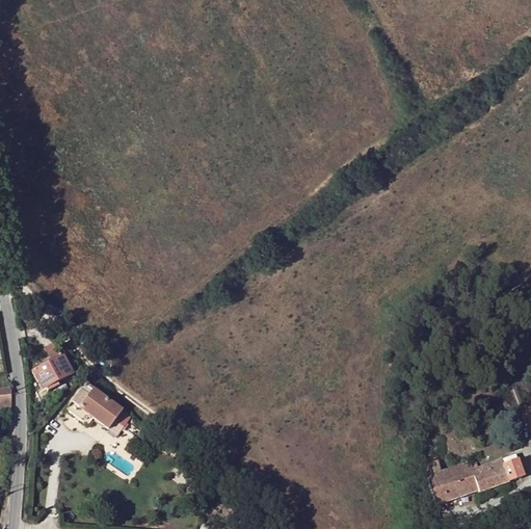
[(50,344),(56,356),(63,352),(57,340),(50,344)]
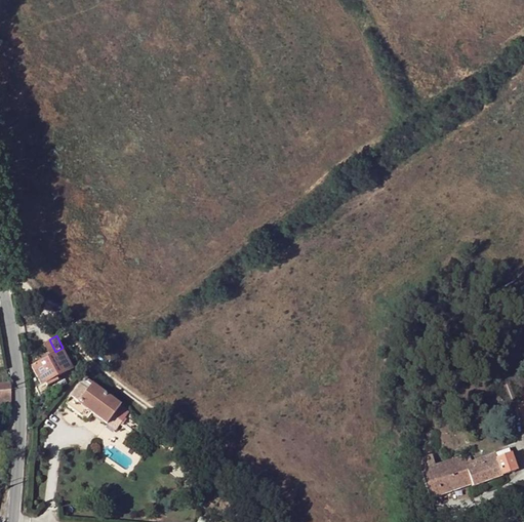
[(63,348),(55,352),(31,365),(41,385),(36,388),(39,393),(49,387),(48,385),(46,382),(57,376),(74,367),(64,348),(63,348)]
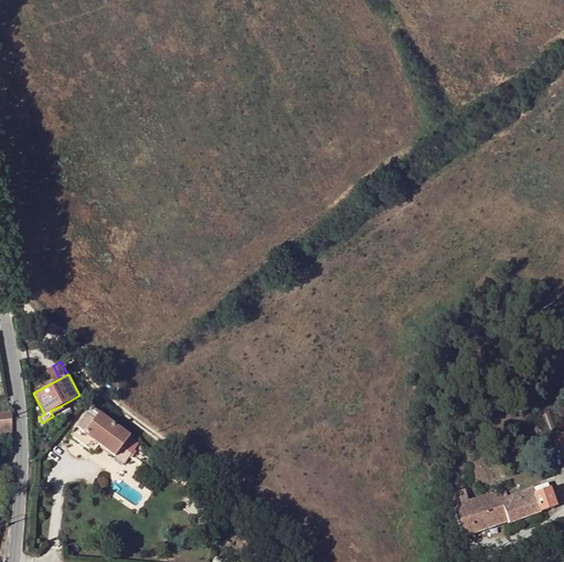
[(99,410),(92,404),(71,433),(94,449),(98,443),(84,432),(99,410)]
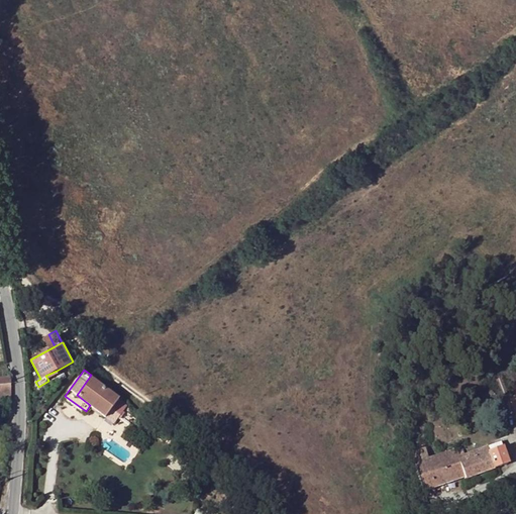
[(57,371),(45,376),(47,379),(58,374),(57,371)]
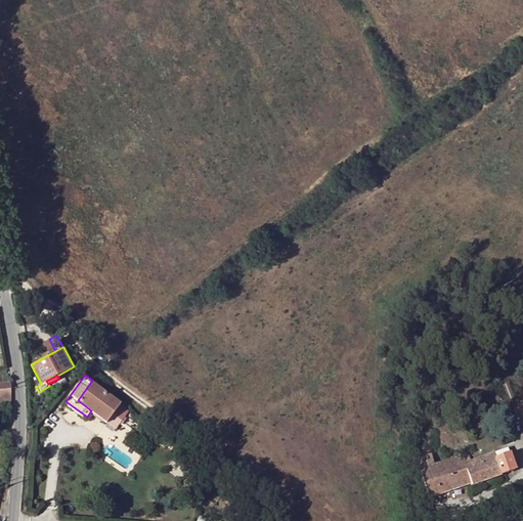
[(0,406),(12,406),(11,386),(11,379),(0,380),(0,406)]
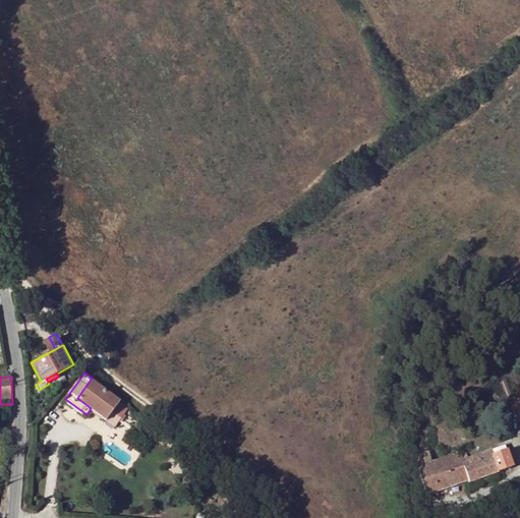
[(129,406),(92,378),(77,398),(91,408),(106,419),(113,409),(122,416),(129,406)]
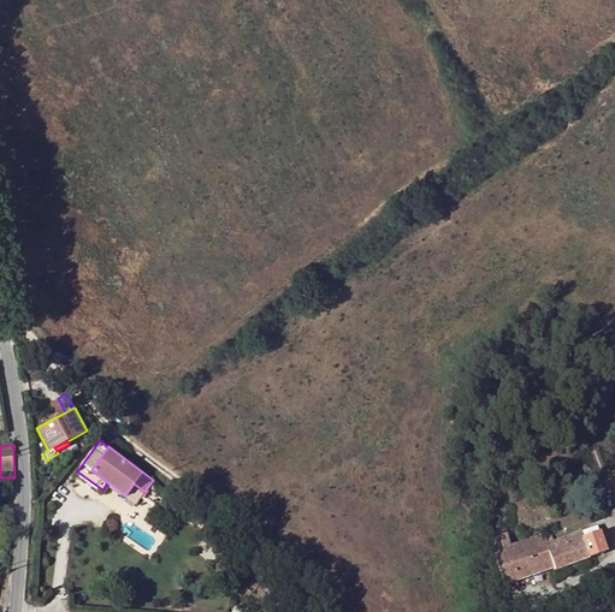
[(607,468),(598,447),(591,450),(599,471),(607,468)]
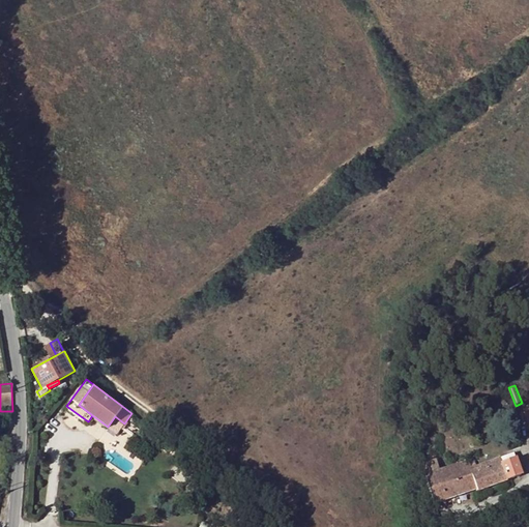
[(116,434),(124,423),(115,416),(108,427),(116,434)]
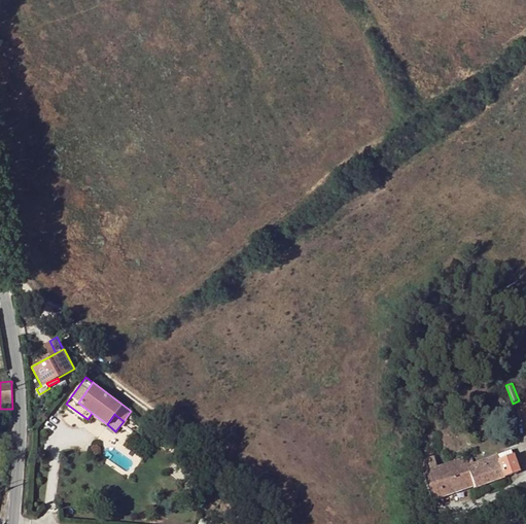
[(475,485),(520,468),(513,447),(496,452),(498,459),(481,465),(480,462),(476,464),(471,454),(436,466),(432,454),(420,458),(424,468),(423,469),(432,497),(474,483),(475,485)]
